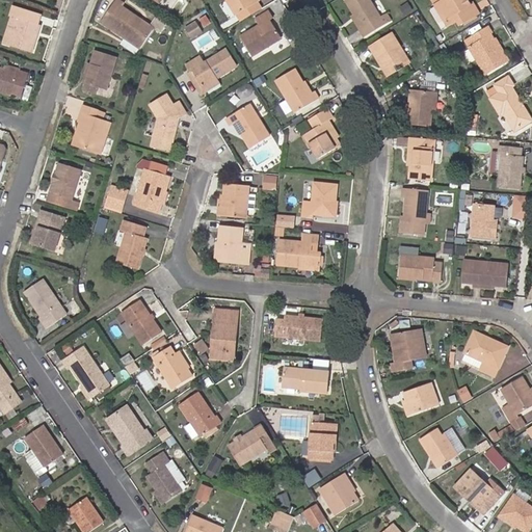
[(101,24),(140,50),(154,31),(122,8),(124,5),(116,0),(101,24)]
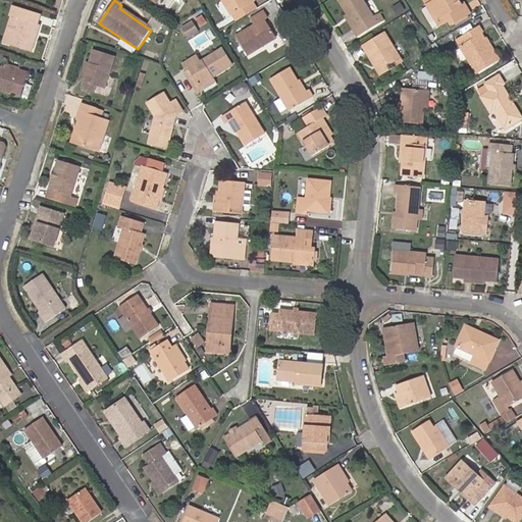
[(221,0),(231,15),(255,1),(254,0),(221,0)]
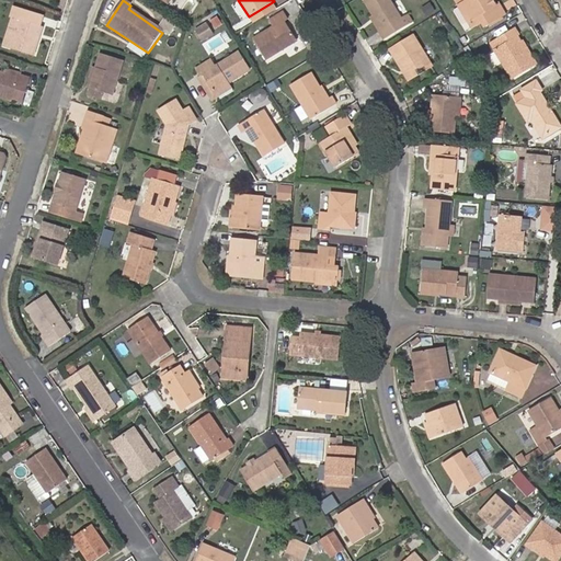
[(363,0),(373,15),(381,30),(378,32),(382,39),(409,24),(403,15),(399,18),(388,0),(363,0)]
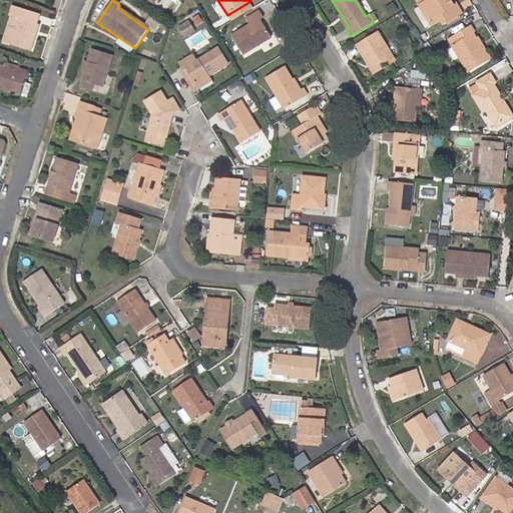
[(415,0),(431,25),(440,20),(442,25),(461,13),(455,4),(453,5),(449,0),(415,0)]
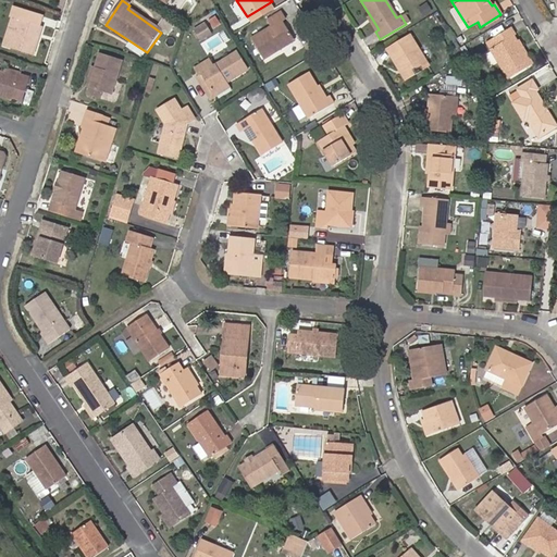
[(19,19),(9,48),(32,56),(40,26),(38,25),(41,15),(12,7),(10,16),(19,19)]
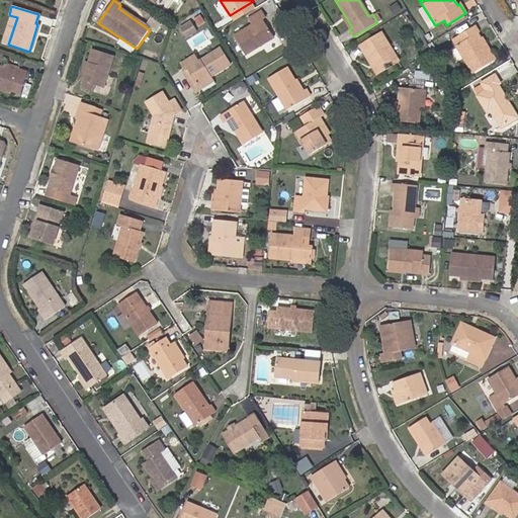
[(246,56),(274,38),(263,20),(266,18),(262,11),(249,19),(253,26),(235,37),(246,56)]
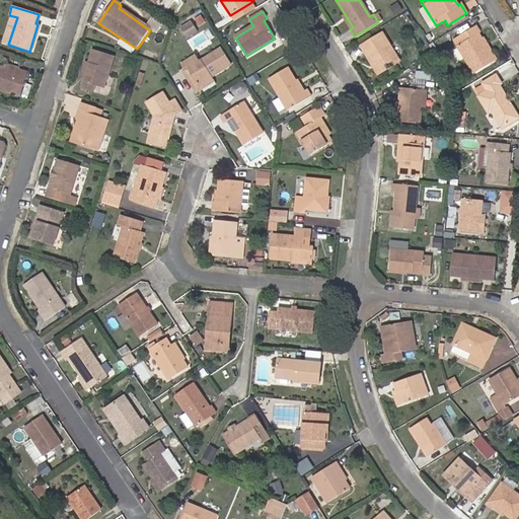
[(353,27),(345,14),(342,16),(350,29),(353,27)]
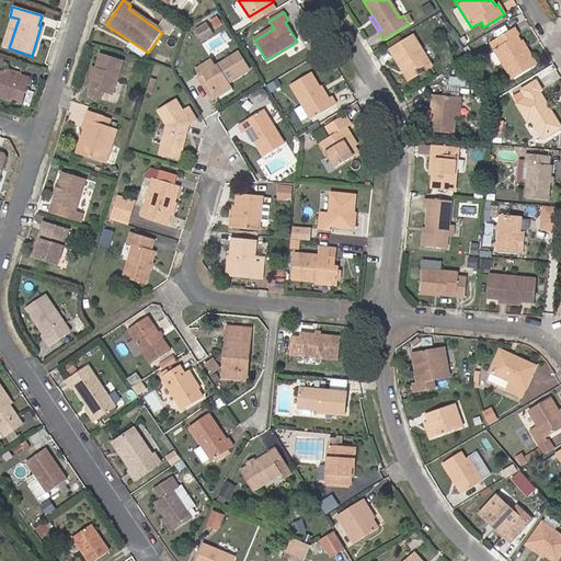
[(1,46),(9,48),(19,19),(10,16),(1,46)]
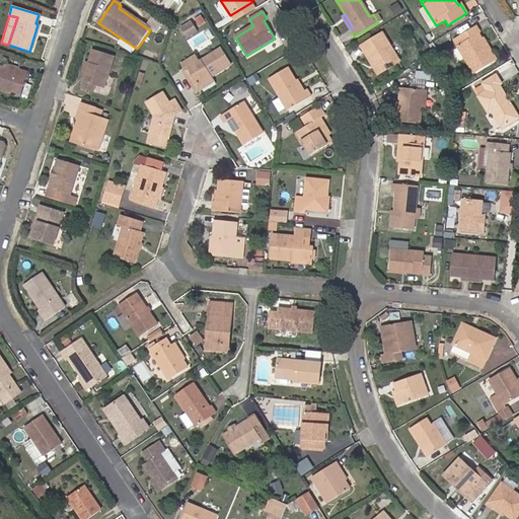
[(182,29),(188,39),(199,32),(194,23),(182,29)]
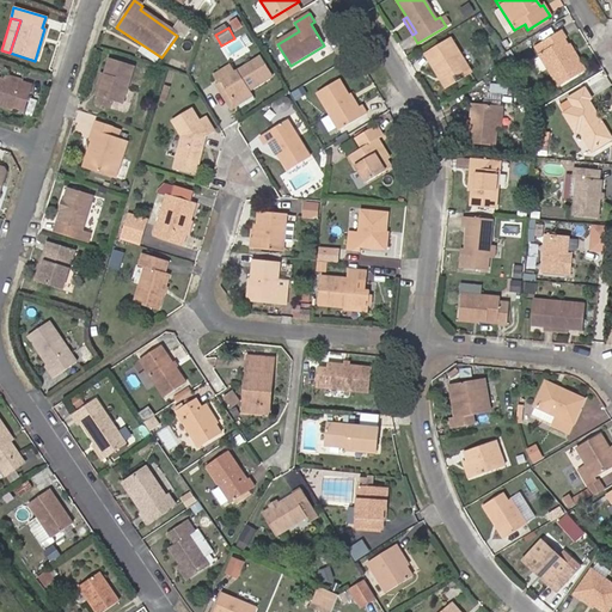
[(564,38),(565,37),(561,30),(542,42),(546,49),(539,54),(558,86),(580,73),(569,55),(573,53),(567,44),(564,38)]
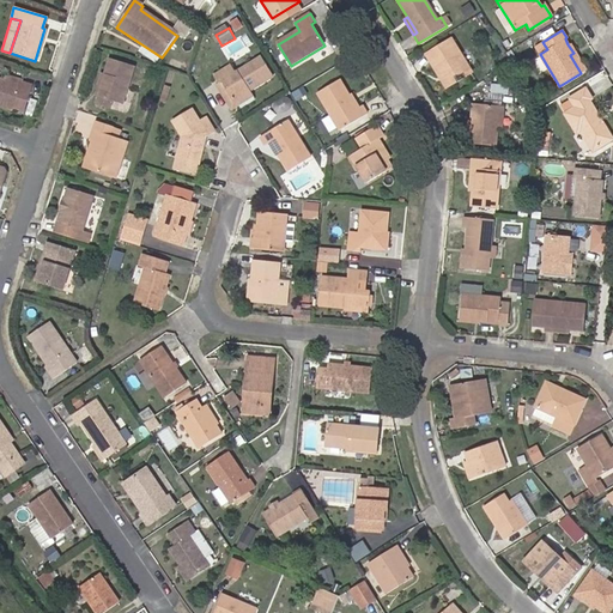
[(444,53),(431,61),(447,89),(472,74),(450,38),(441,46),(444,53)]
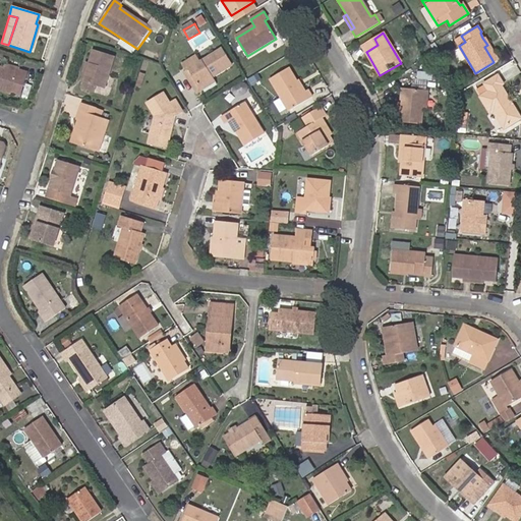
[(484,37),(482,38),(487,45),(484,47),(494,62),(498,59),(484,37)]
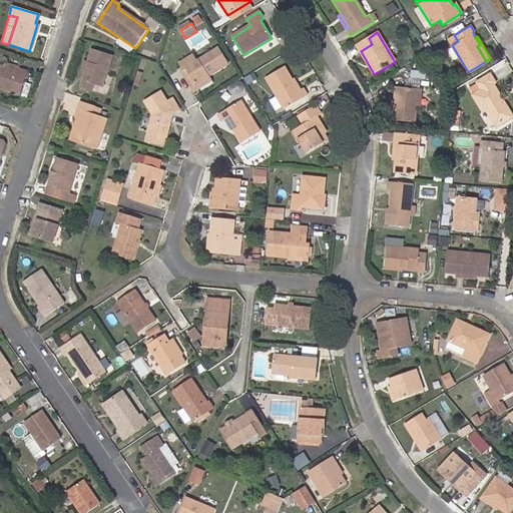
[(357,45),(361,51),(372,44),(369,38),(357,45)]
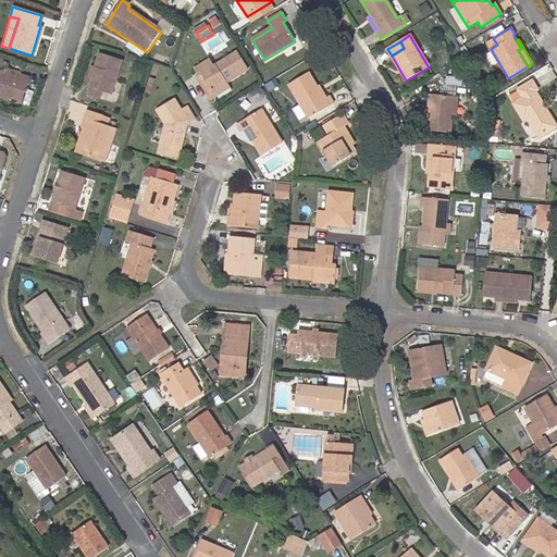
[(212,94),(226,85),(229,84),(248,71),(236,53),(213,67),(201,75),(212,94)]
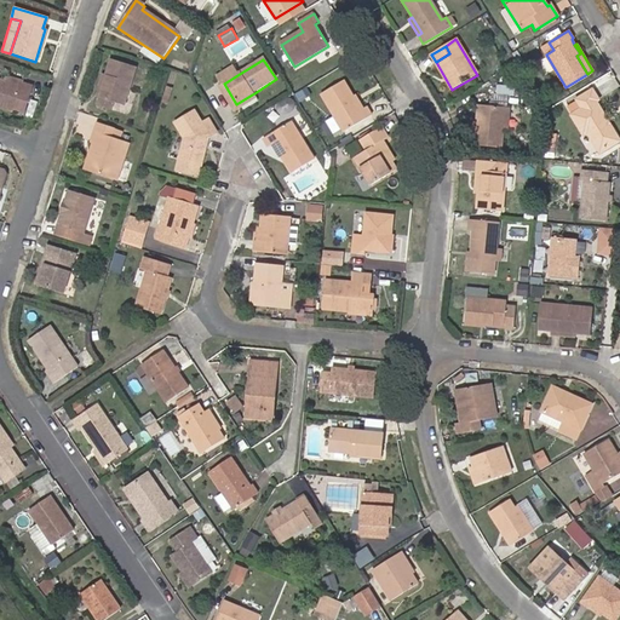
[(107,78),(101,99),(97,108),(112,112),(114,104),(124,107),(136,68),(112,61),(107,78)]
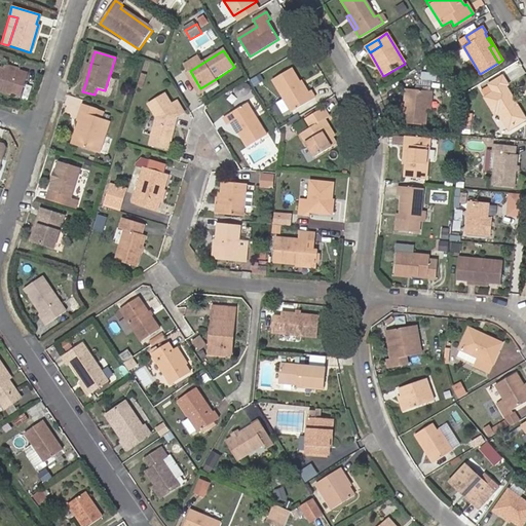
[(188,72),(190,71),(201,64),(197,58),(184,66),(188,72)]
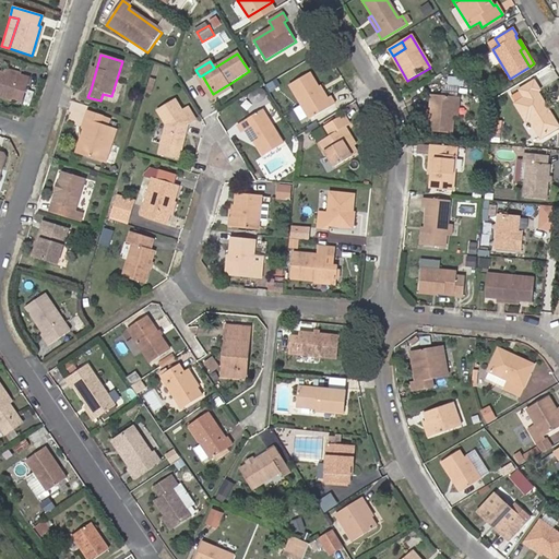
[(3,68),(1,74),(19,80),(27,82),(30,78),(20,74),(21,73),(3,68)]
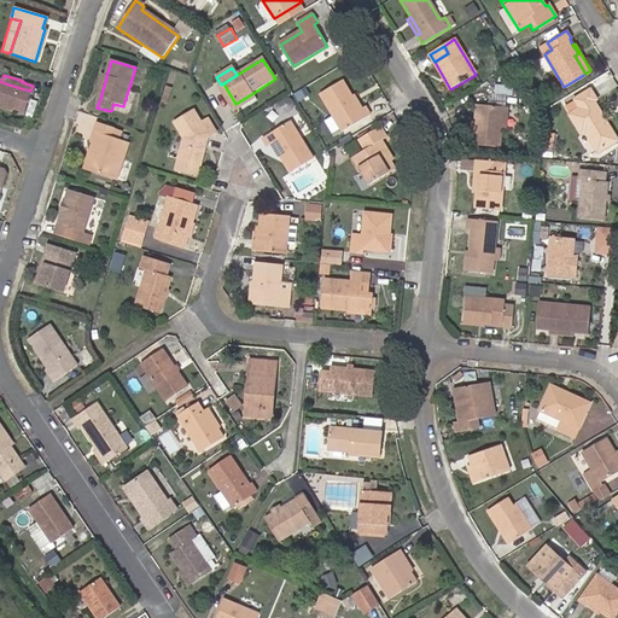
[(21,88),(1,82),(0,81),(0,108),(12,112),(13,110),(23,114),(30,91),(21,88)]
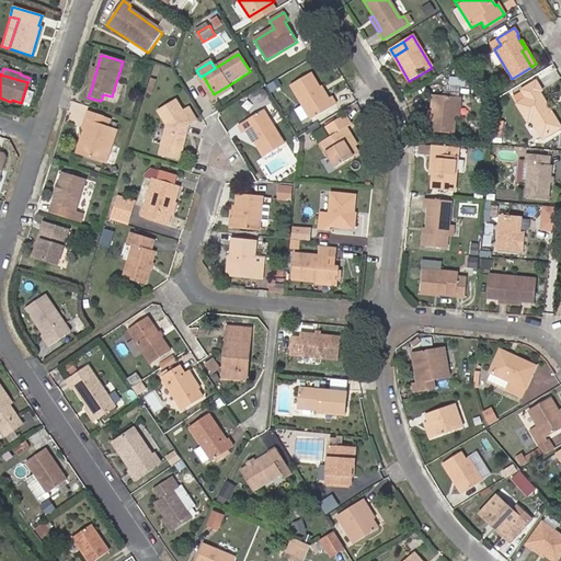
[(329,101),(321,89),(312,73),(290,87),(312,121),(338,105),(333,98),(330,100),(329,101)]
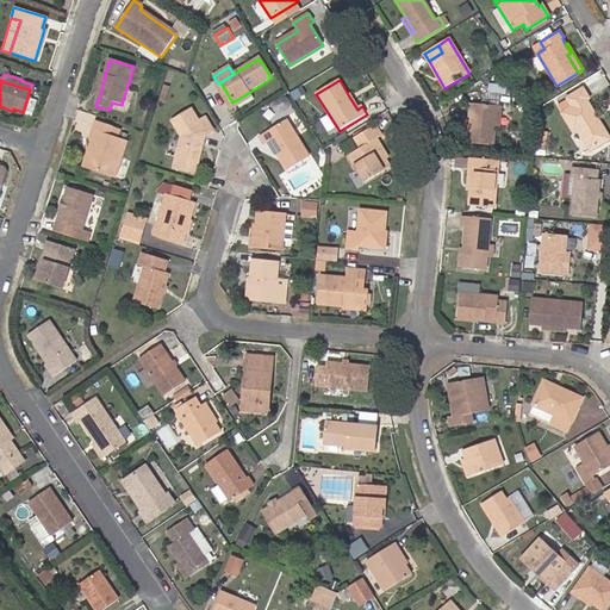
[(248,93),(232,103),(221,82),(218,83),(215,86),(230,111),(238,105),(241,109),(255,99),(250,92),(248,93)]
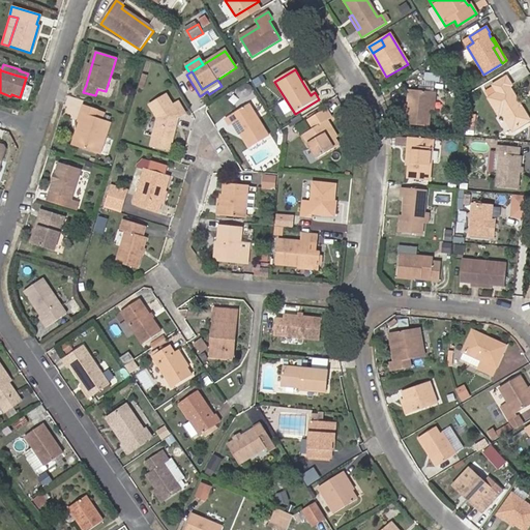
[(519,106),(522,104),(510,86),(512,84),(507,76),(494,84),(498,92),(490,97),(499,114),(503,112),(514,129),(529,120),(529,118),(523,106),(521,108),(519,106)]
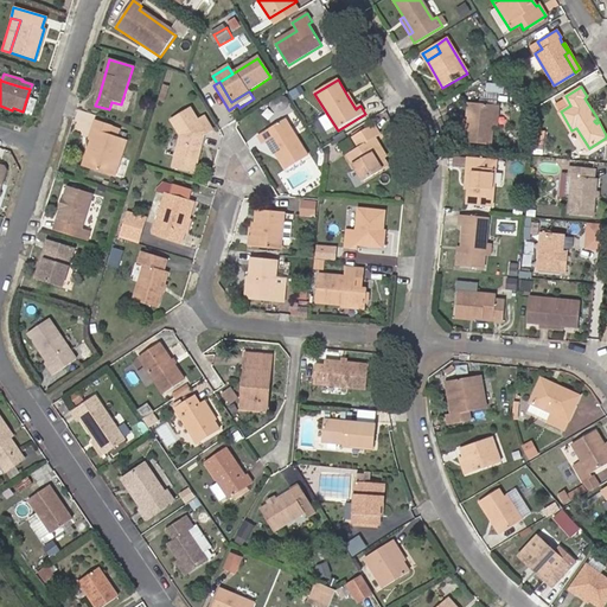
[(350,95),(347,96),(356,109),(357,108),(350,95)]
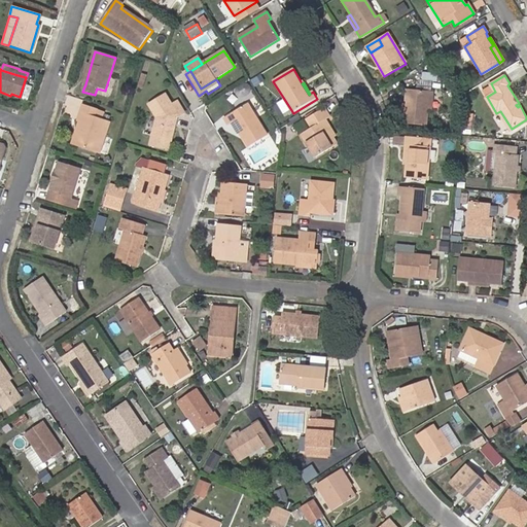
[(427,108),(428,91),(406,89),(405,103),(405,108),(403,124),(423,126),(425,126),(427,108)]
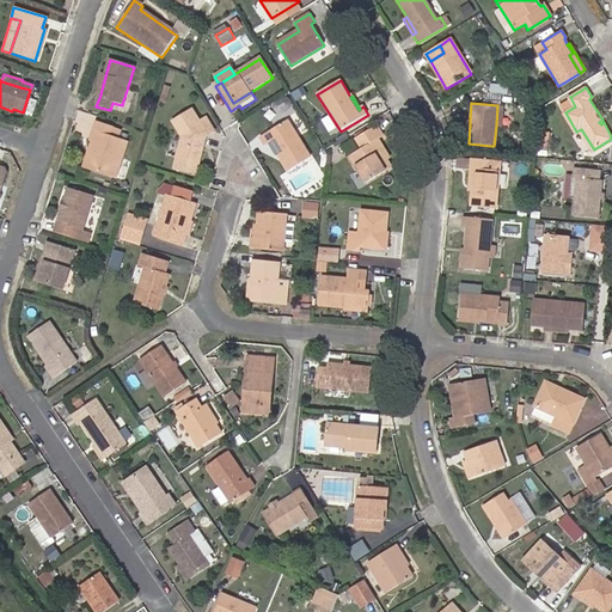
[(200,122),(193,110),(172,122),(183,139),(175,167),(197,172),(203,146),(201,142),(206,140),(215,134),(206,118),(200,122)]
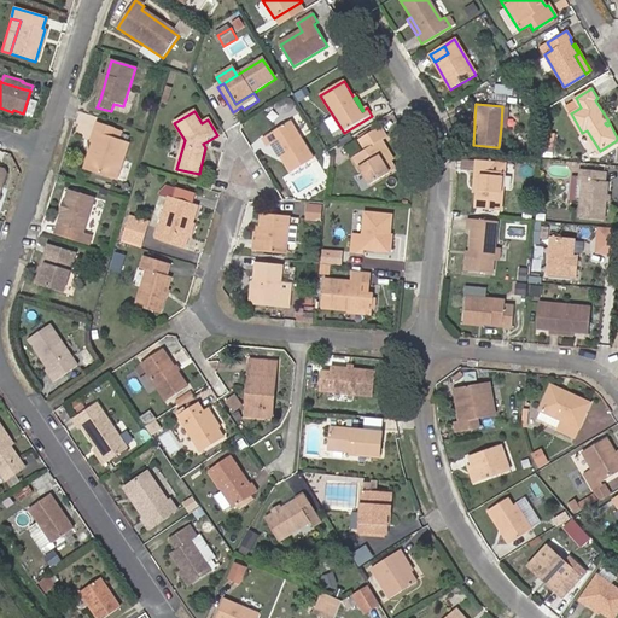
[(274,146),(283,158),(292,174),(314,161),(291,123),(263,140),(269,149),(272,147),(274,146)]
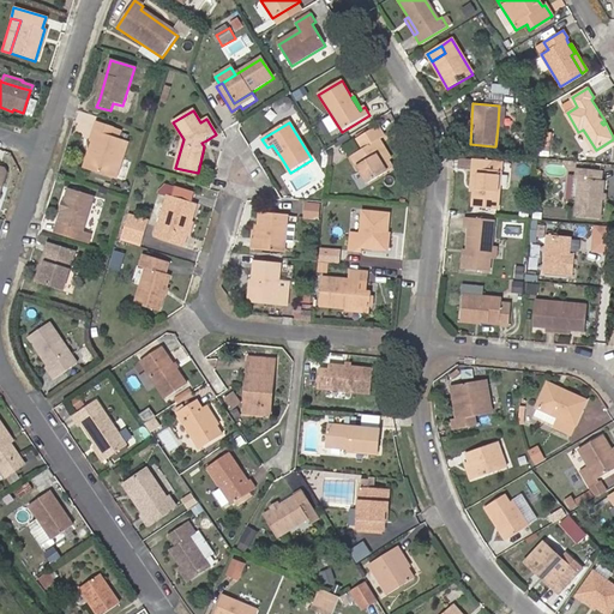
[(97,144),(90,170),(119,179),(130,144),(112,138),(114,130),(97,124),(91,143),(94,143),(97,144)]
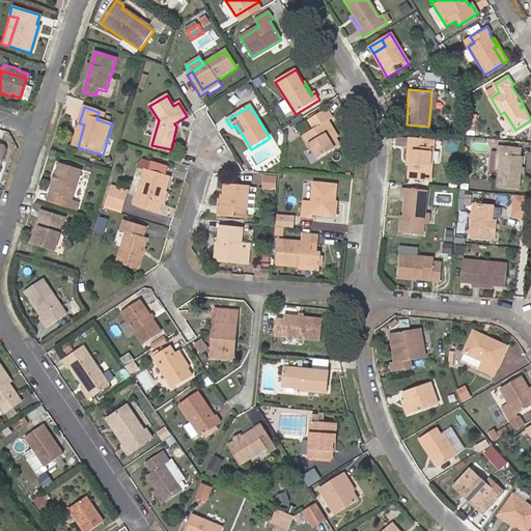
[(341,146),(328,123),(334,119),(328,110),(310,121),(315,130),(315,131),(306,136),(319,160),(341,146)]
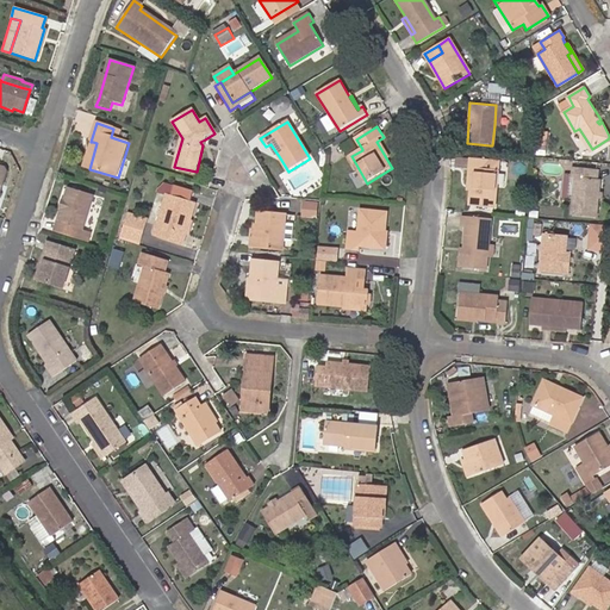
[(86,168),(89,169),(97,143),(93,142),(86,168)]
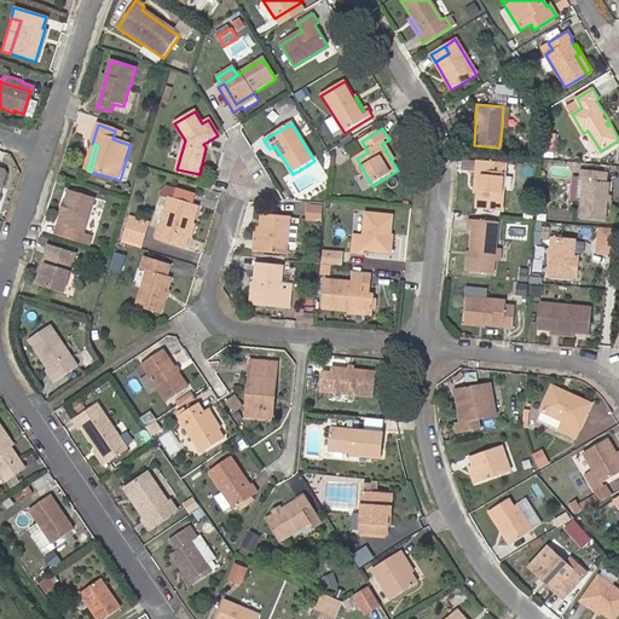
[(281,160),(283,158),(275,146),(272,148),(281,160)]
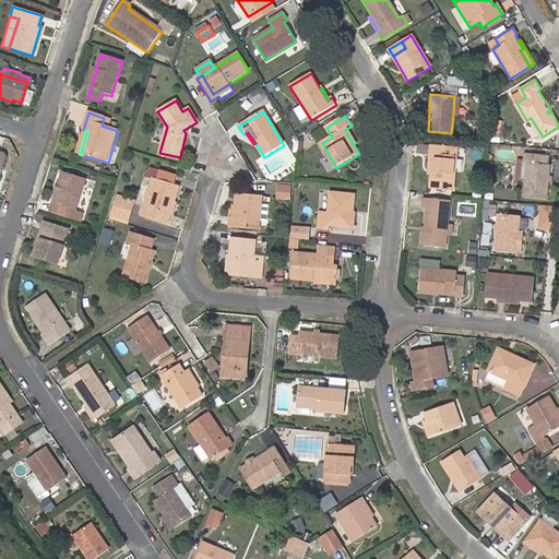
[(431,174),(431,176),(430,189),(453,191),(458,156),(447,155),(447,147),(431,145),(430,154),(433,154),(432,168),(435,169),(435,174),(431,174)]
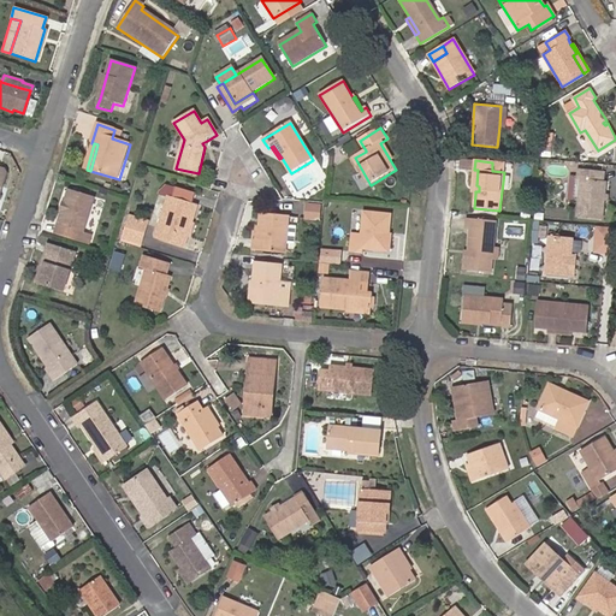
[(604,201),(605,195),(606,181),(604,181),(604,171),(579,170),(578,179),(581,181),(579,217),(603,219),(604,201)]
